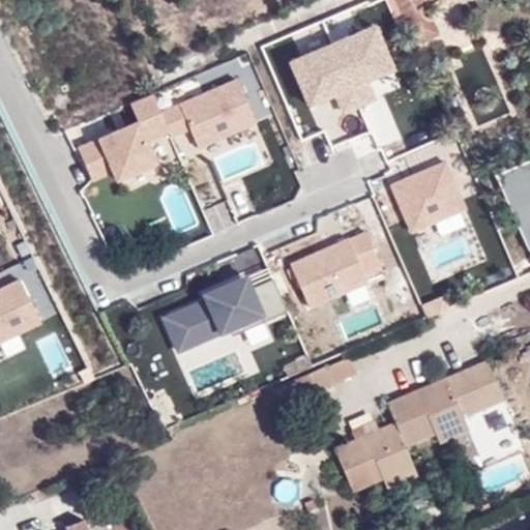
[(398,0),(405,12),(424,3),(423,1),(427,0),(398,0)]
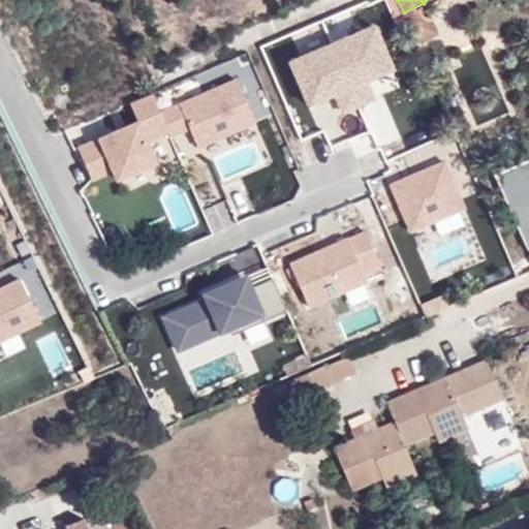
[(435,31),(424,3),(404,12),(417,40),(435,31)]
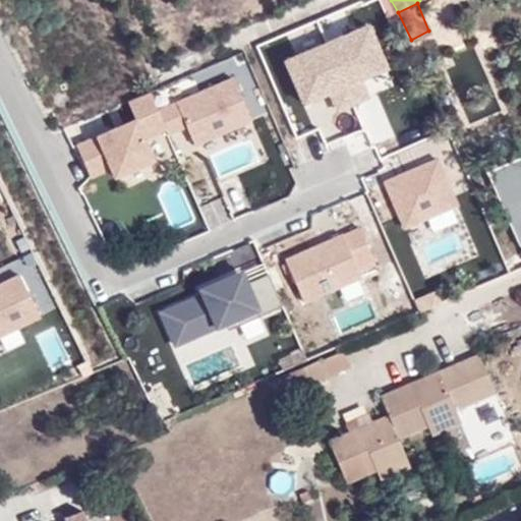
[(368,23),(283,60),(301,100),(330,88),(337,110),(369,96),(361,76),(388,63),(368,23)]
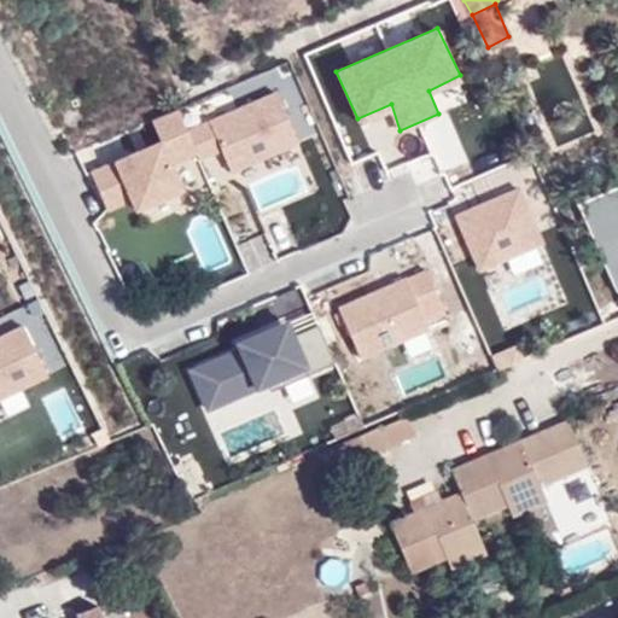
[(278,80),(188,115),(204,152),(227,144),(238,168),(305,140),(278,80)]
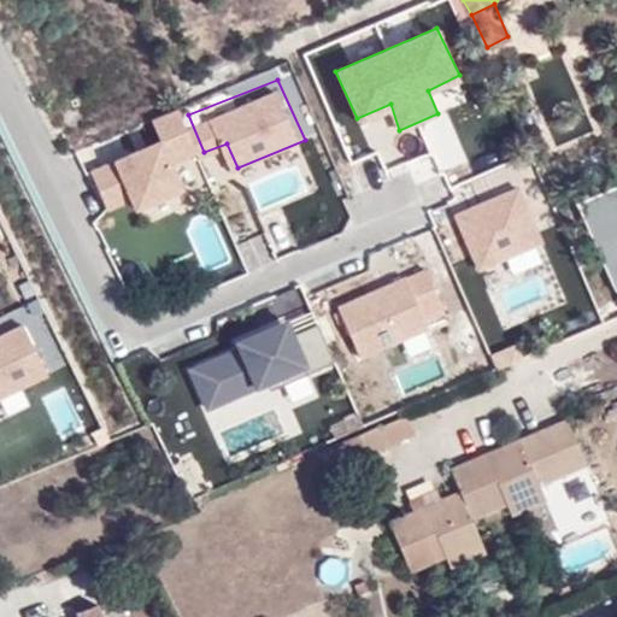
[(160,122),(95,151),(116,195),(137,184),(144,197),(184,176),(172,147),(192,140),(176,99),(154,109),(160,122)]
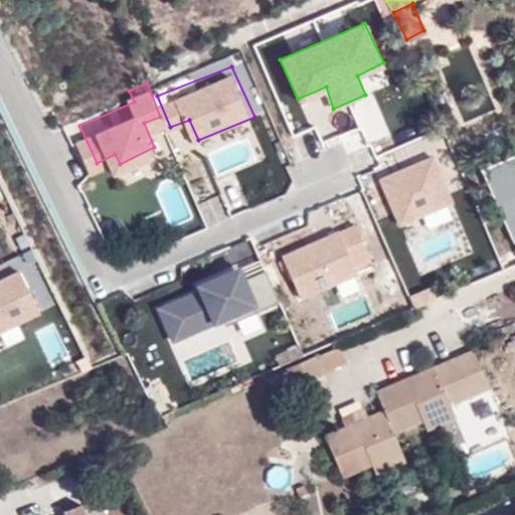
[(431,142),(379,164),(402,218),(455,195),(431,142)]
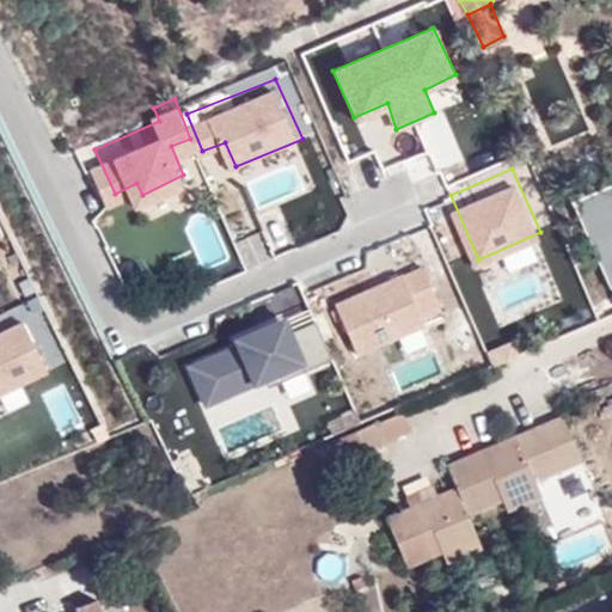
[(441,305),(423,263),(337,298),(357,349),(424,322),(421,312),(441,305)]
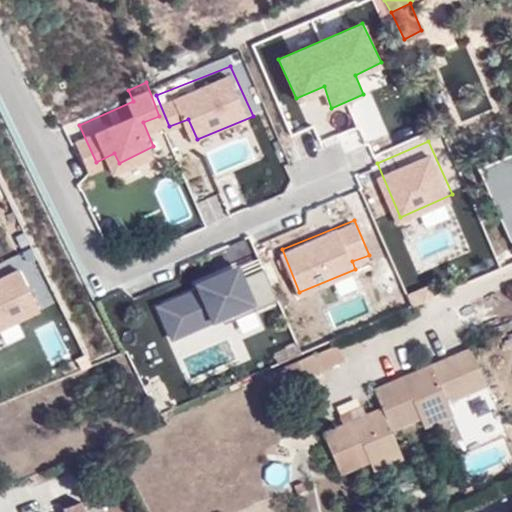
[(15,253),(0,260),(0,320),(38,301),(15,253)]
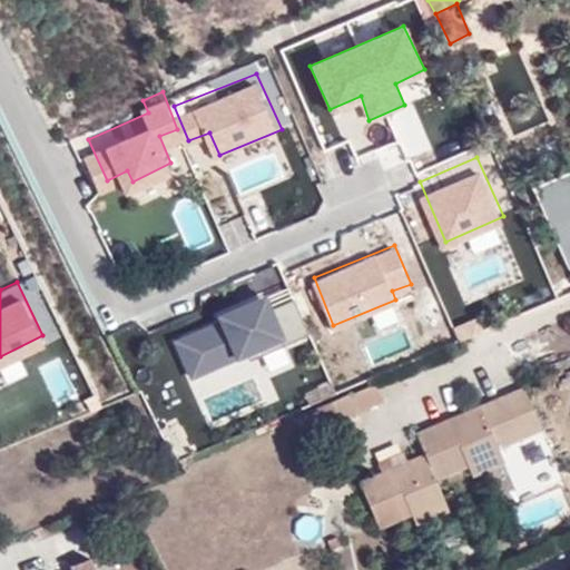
[(224,316),(179,336),(193,372),(259,343),(265,352),(313,328),(298,294),(265,305),(259,293),(220,307),(224,316)]
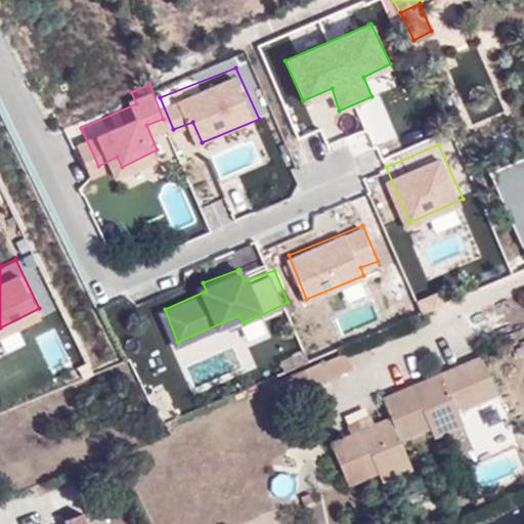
[(331,444),(348,483),(378,471),(408,457),(400,439),(430,426),(460,413),(498,396),(482,356),(383,399),(390,417),(331,444)]
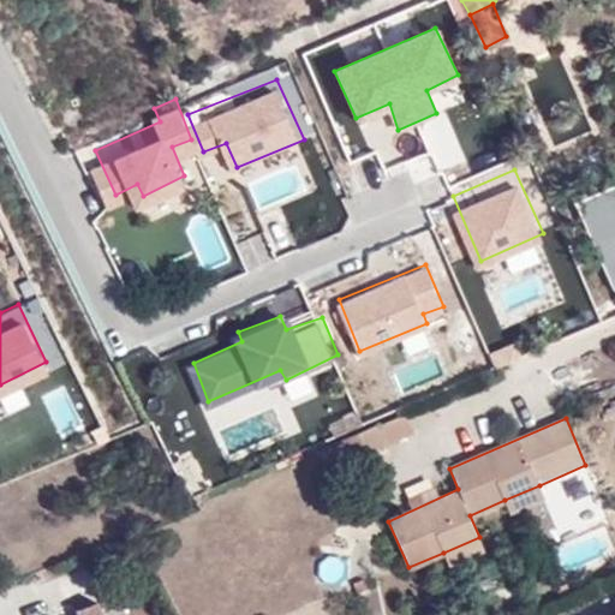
[(346,461),(387,445),(377,423),(336,441),(346,461)]
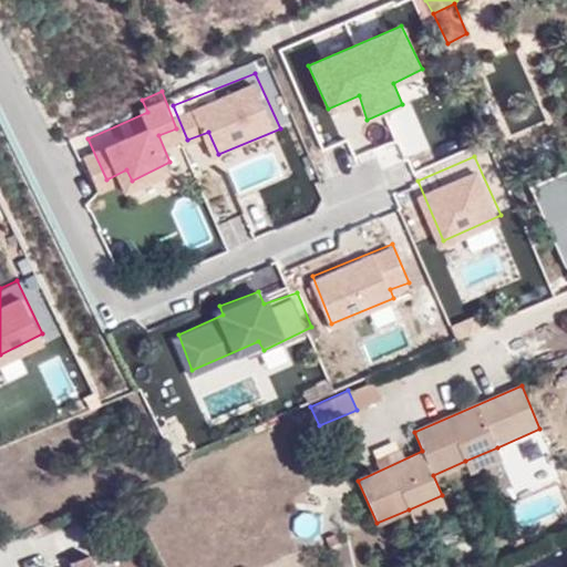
[(471,474),(503,461),(497,447),(465,461),(471,474)]
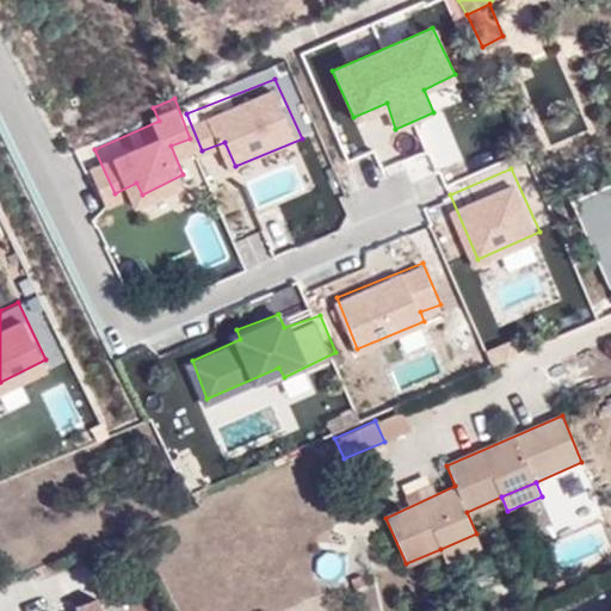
[(445,562),(481,547),(476,534),(440,549),(445,562)]
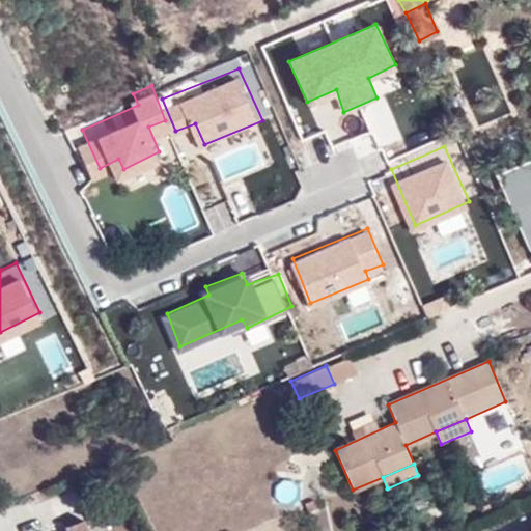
[(89,530),(86,522),(65,529),(65,530),(89,530)]
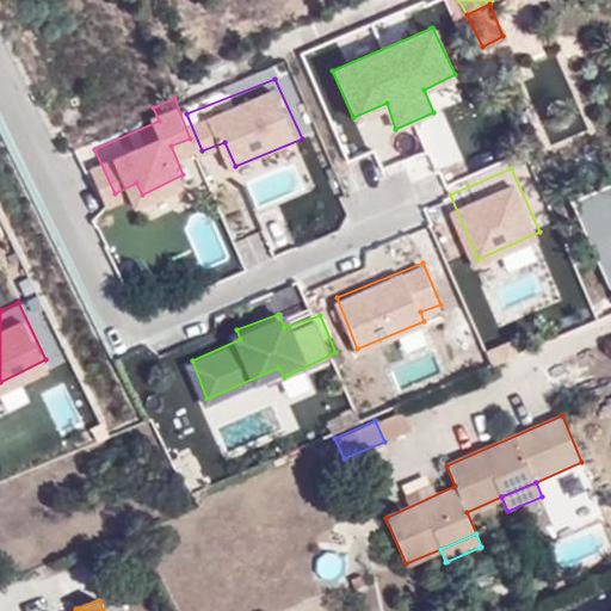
[(320,610),(318,600),(288,610),(320,610)]
